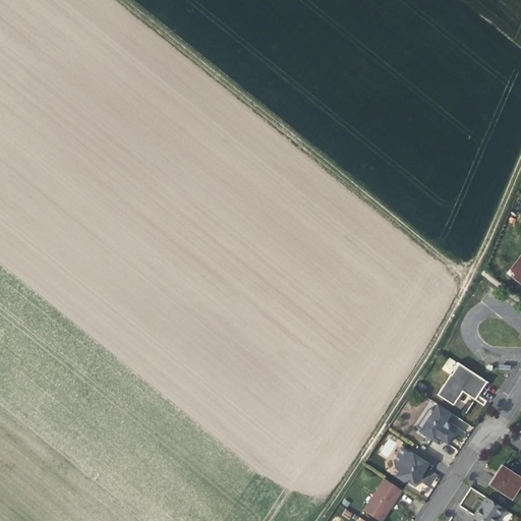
[(520,256),(510,270),(520,278),(520,256)]
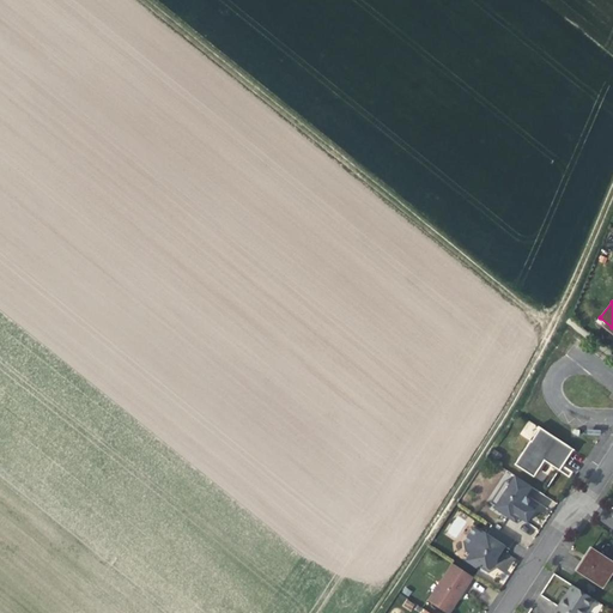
[(612,333),(612,327),(600,317),(598,321),(612,333)]
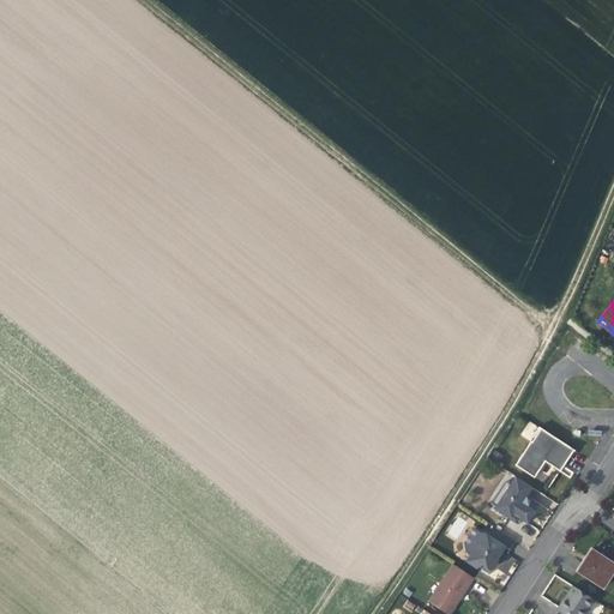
[(561,473),(565,468),(567,463),(576,451),(541,428),(533,443),(531,441),(516,465),(536,479),(546,463),(561,473)]
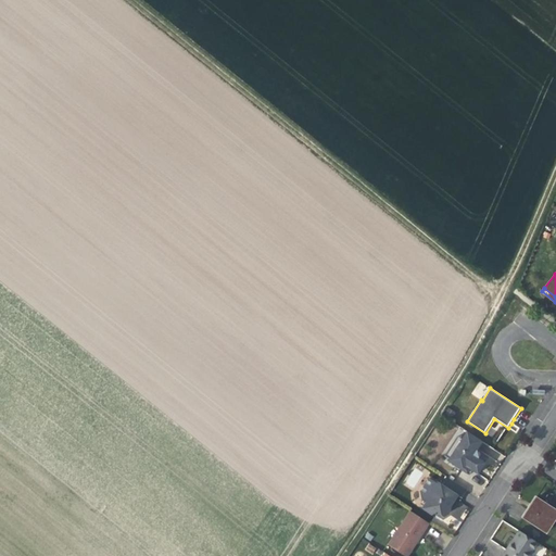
[(512,424),(508,428),(517,433),(520,429),(512,424)]
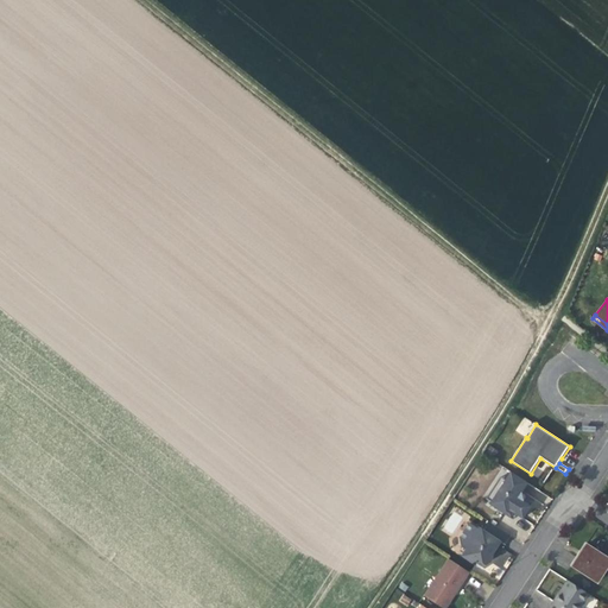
[(489,504),(513,519),(515,514),(523,518),(530,506),(523,501),(521,496),(520,493),(527,482),(511,472),(510,474),(504,481),(491,501),(489,504)]
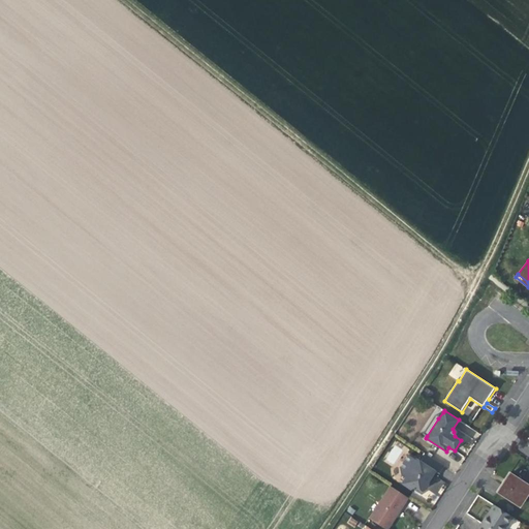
[(427,436),(438,418),(435,415),(424,434),(427,436)]
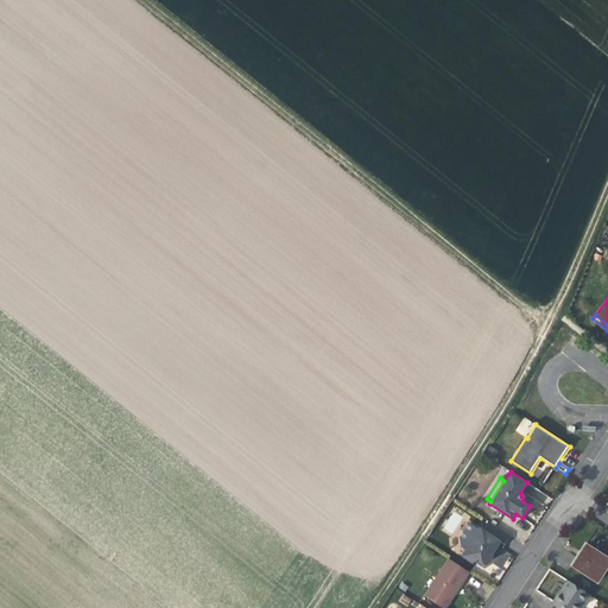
[(505,545),(511,536),(488,521),(483,530),(480,527),(479,529),(469,523),(460,538),(460,545),(466,549),(461,557),(472,563),(477,562),(485,565),(489,562),(492,558),(493,552),(495,548),(500,542),(505,545)]
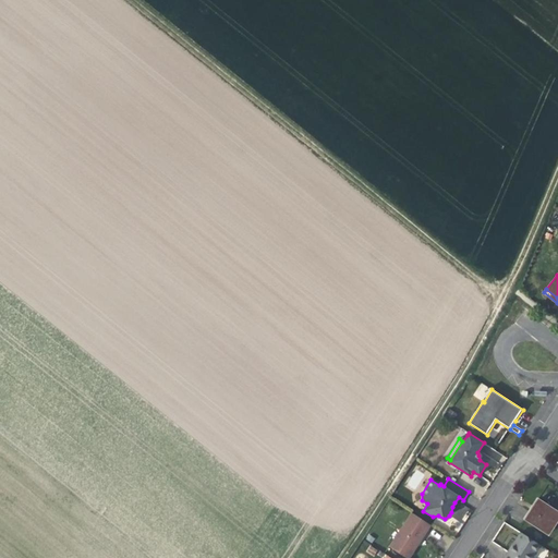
[(531,510),(525,520),(545,532),(557,512),(537,500),(531,510)]
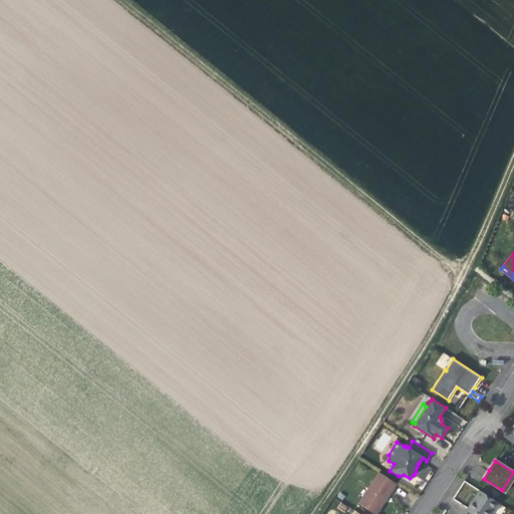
[(397,484),(378,472),(357,504),(373,513),(376,513),(386,501),(397,484)]
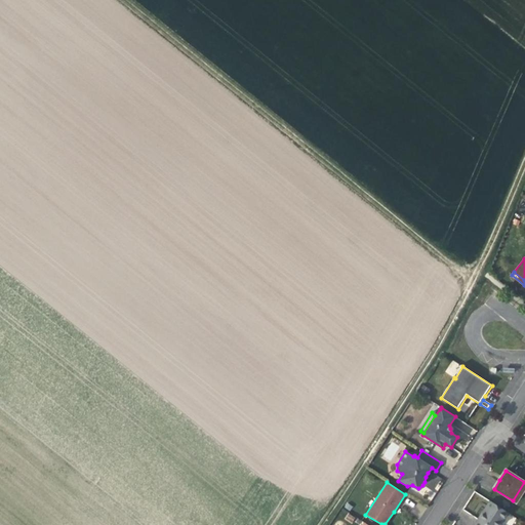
[(524,488),(524,482),(513,500),(516,502),(524,488)]
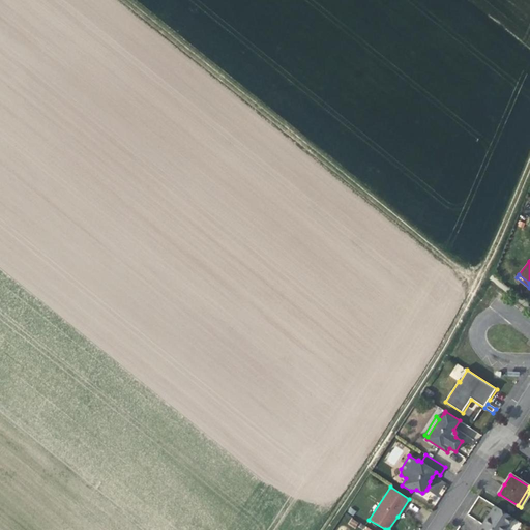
[(504,529),(512,518),(494,506),(486,519),(477,529),(504,529)]
